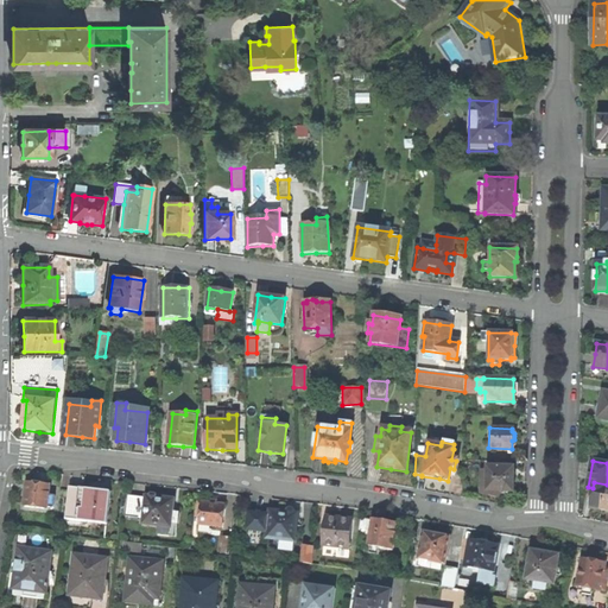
[(499,492),(511,492),(511,468),(487,467),(486,470),(479,470),(479,494),(489,495),(498,496),(499,495),(499,492)]
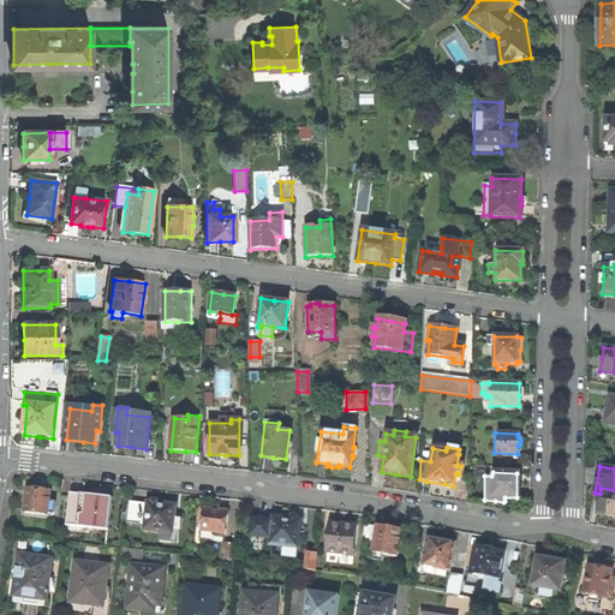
[(614,517),(614,490),(601,488),(599,494),(596,513),(609,515),(614,517)]
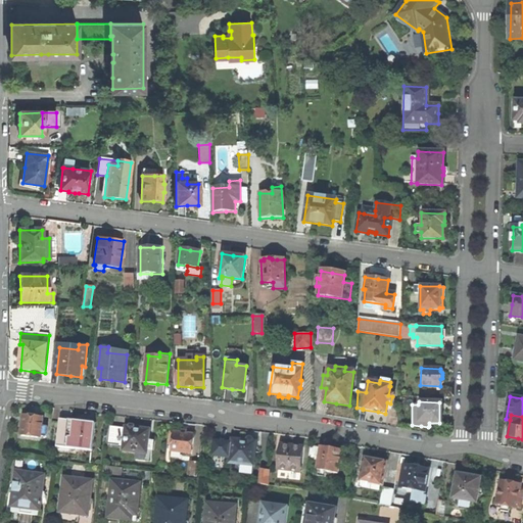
[(22,417),(19,437),(40,439),(41,438),(46,438),(47,428),(42,427),(42,419),(31,418),(22,417)]
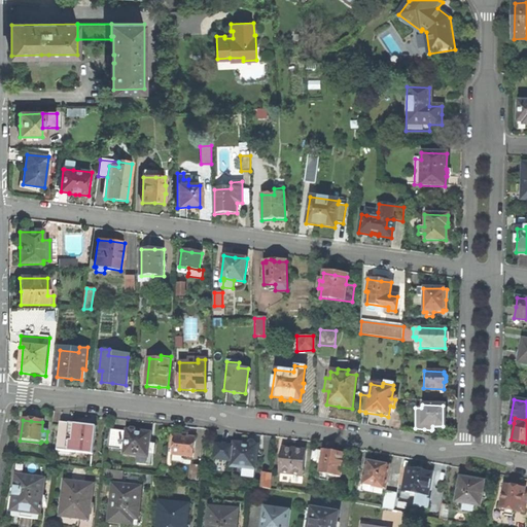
[(79,425),(61,422),(57,450),(93,454),(97,427),(79,425)]
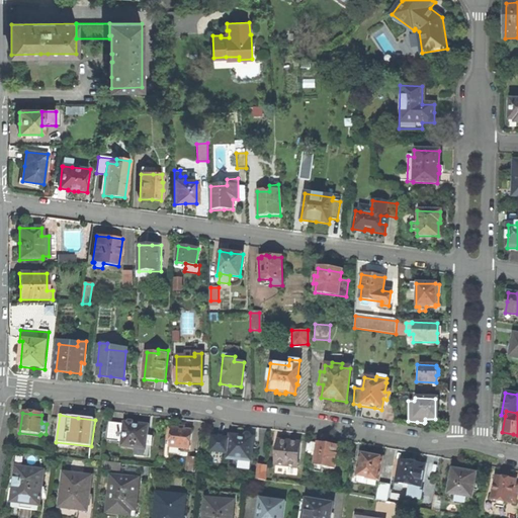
[(107,440),(122,442),(124,424),(109,422),(107,440)]
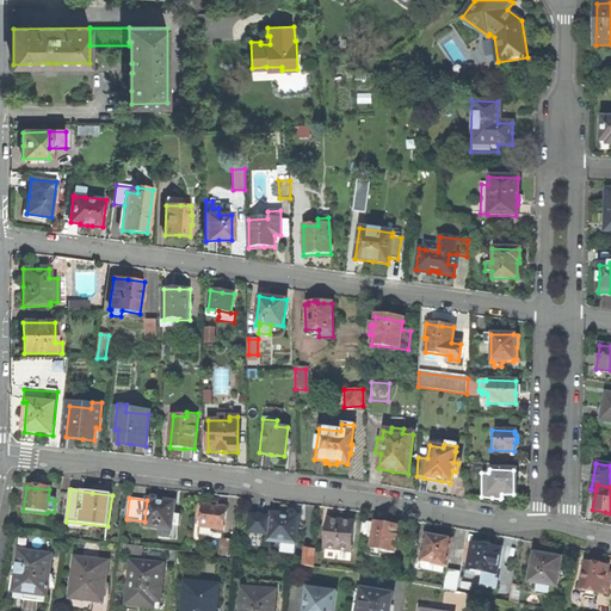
[(162,501),(147,499),(147,500),(144,522),(143,526),(160,529),(159,538),(170,539),(171,531),(172,531),(172,525),(179,526),(180,516),(174,516),(176,503),(162,501)]
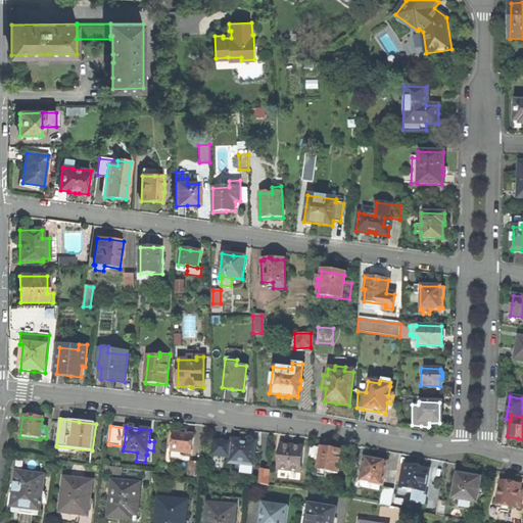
[(173,433),(170,453),(190,455),(192,435),(182,434),(173,433)]
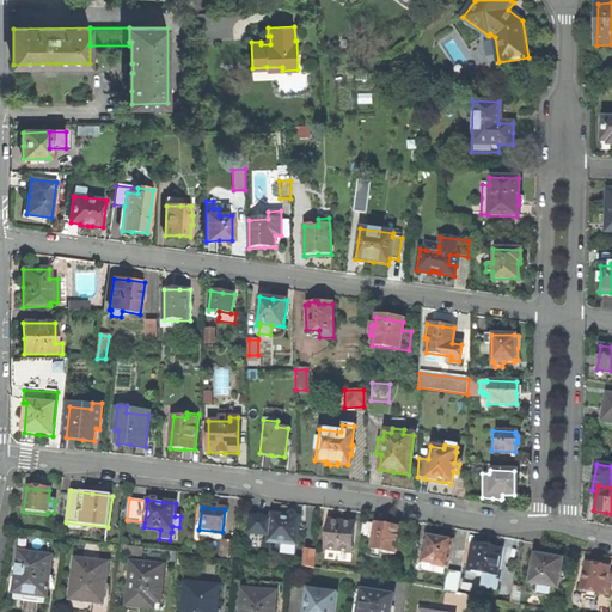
[(269,540),(269,543),(276,544),(276,549),(295,551),(300,518),(297,516),(295,514),(294,513),(293,512),(291,513),(288,514),(288,515),(283,515),(273,514),(271,518),(269,540)]
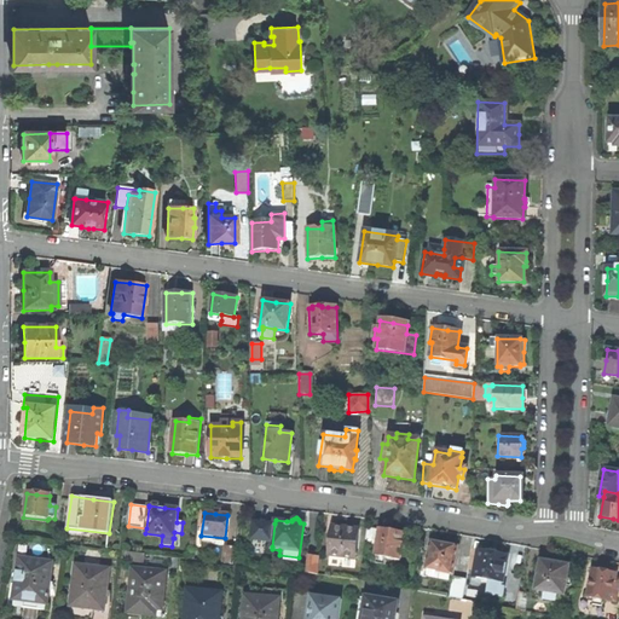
[(252,544),(272,547),(275,524),(255,522),(252,544)]
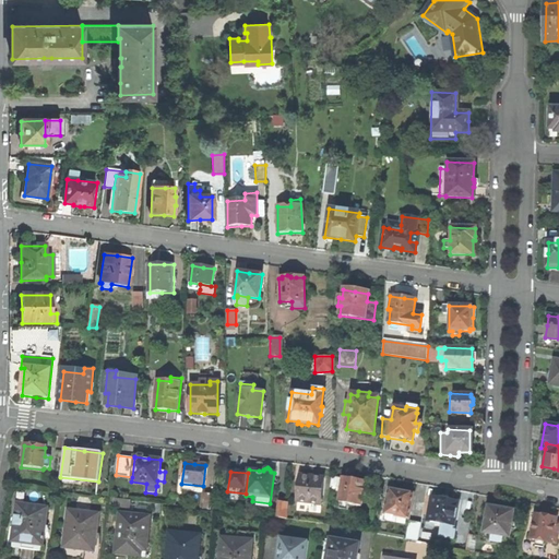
[(337,487),(341,487),(337,501),(341,501),(340,508),(347,509),(348,503),(360,506),(361,498),(363,498),(365,490),(364,489),(365,480),(353,478),(332,474),(330,486),(332,486),(331,489),(337,491),(337,487)]
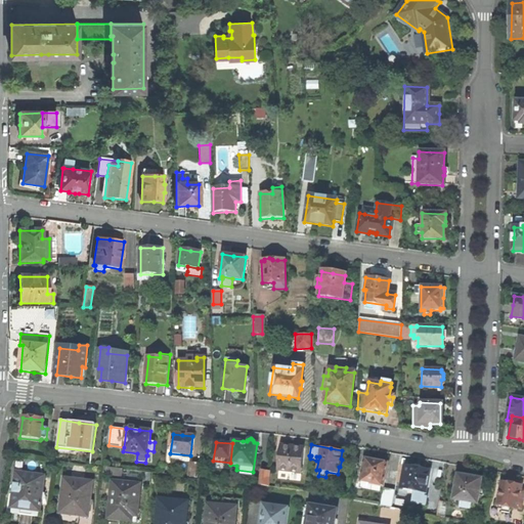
[(280,446),(277,471),(299,474),(302,449),(291,447),(280,446)]
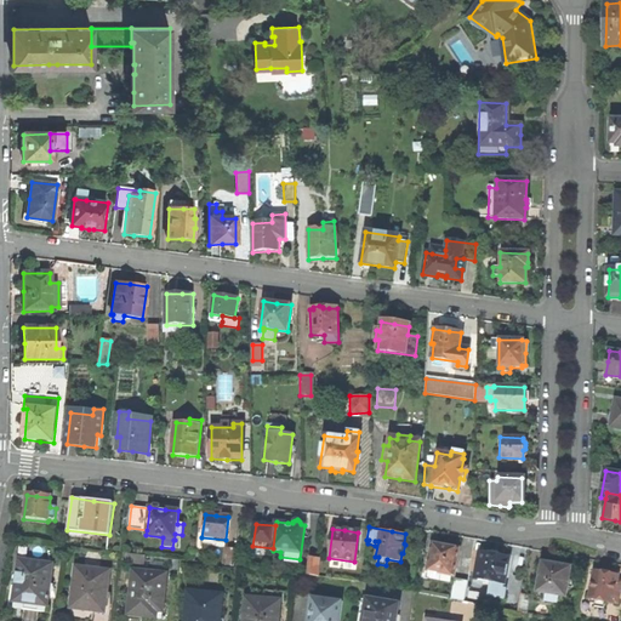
[(439,546),(431,545),(426,571),(453,576),(457,550),(449,548),(450,546),(444,545),(440,545),(439,546)]
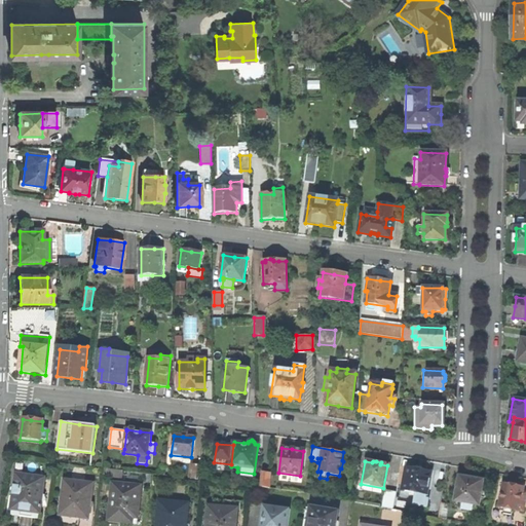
[(199,465),(191,464),(190,479),(198,480),(199,465)]
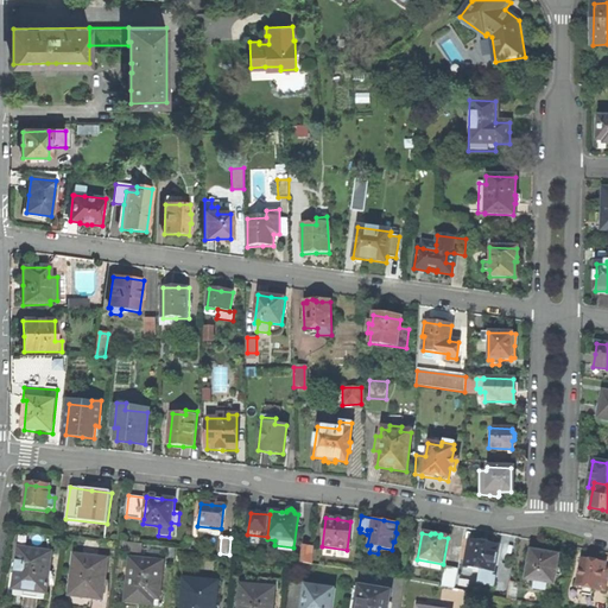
[(493,576),(494,576),(499,545),(483,543),(470,540),(467,561),(466,567),(483,570),(483,572),(482,575),(493,576)]
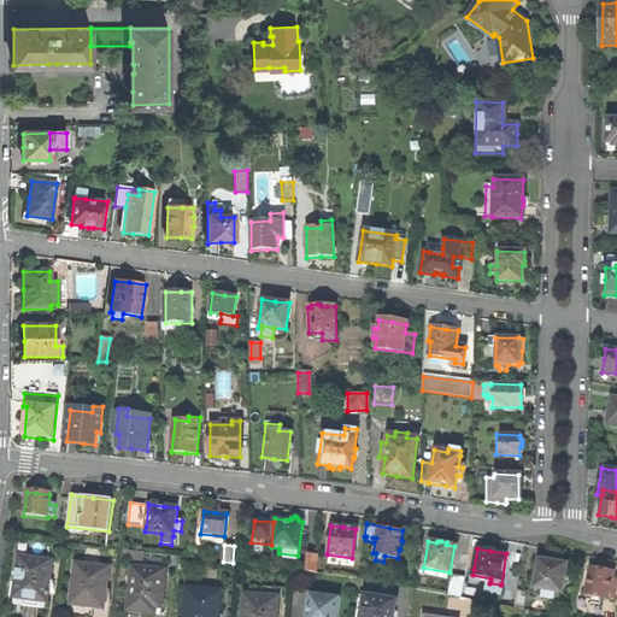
[(317,556),(307,554),(306,574),(315,574),(317,556)]
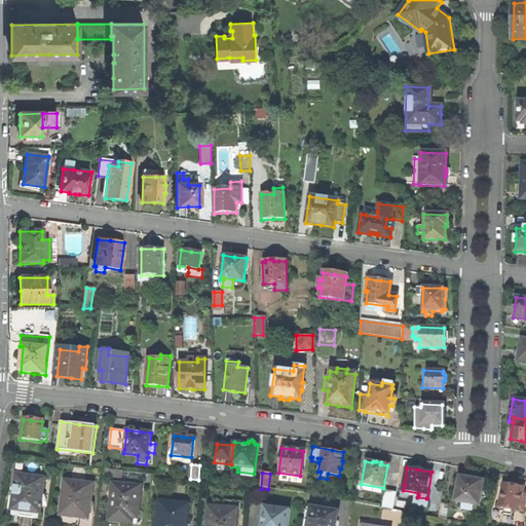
[(31,512),(39,513),(44,479),(15,475),(11,509),(20,510),(21,511),(25,512),(31,513),(31,512)]
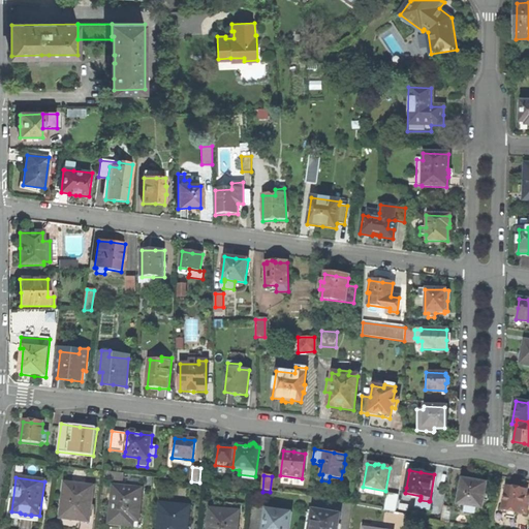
[(475,483),(460,480),(455,510),(473,515),(474,508),(480,509),(485,485),(475,483)]
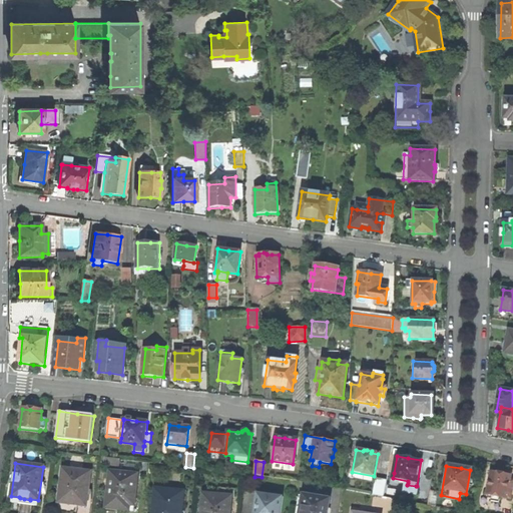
[(63,469),(59,502),(74,504),(86,505),(90,472),(63,469)]
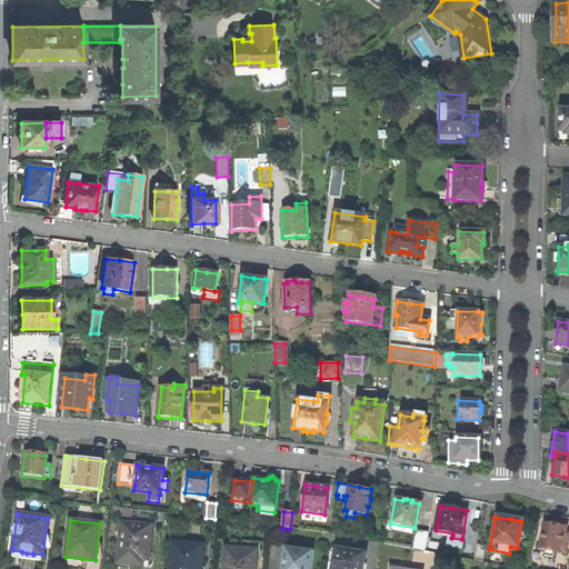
[(122,523),(118,562),(130,563),(143,566),(143,560),(149,560),(152,526),(122,523)]
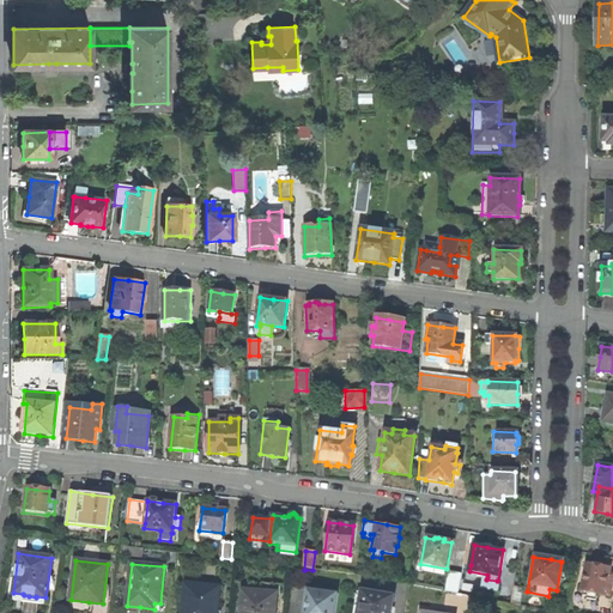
[(594,565),(586,564),(580,592),(587,594),(586,599),(595,601),(596,595),(612,599),(612,581),(612,576),(608,575),(610,569),(594,565)]
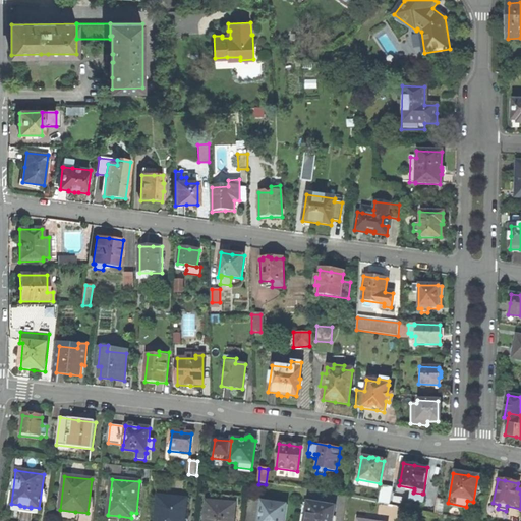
[(392,487),(382,485),(379,502),(389,504),(392,487)]
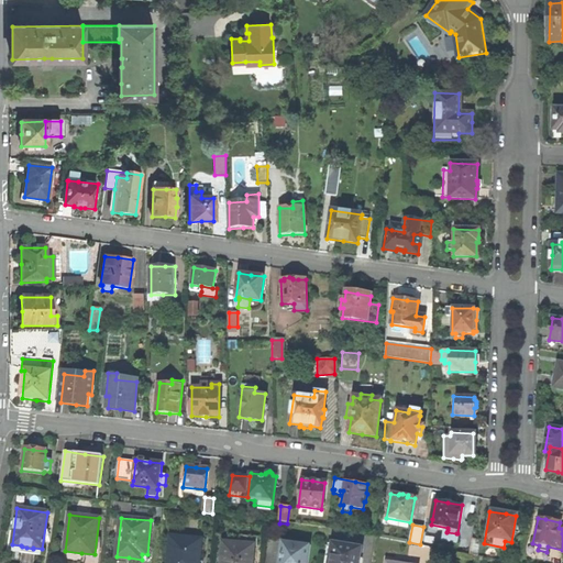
[(460,533),(457,533),(456,533),(446,532),(448,530),(445,530),(444,539),(459,542),(460,533)]
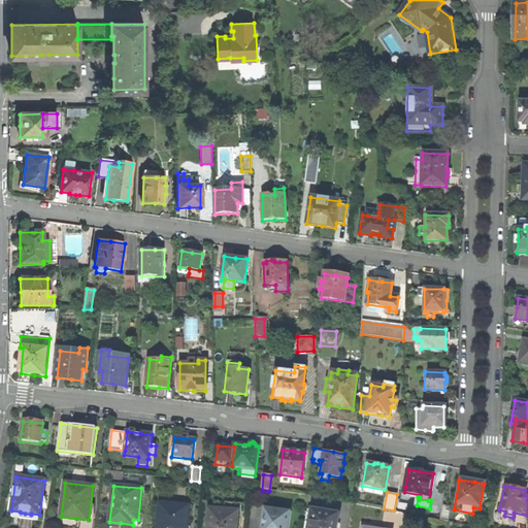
[(160,503),(158,527),(187,527),(190,506),(160,503)]
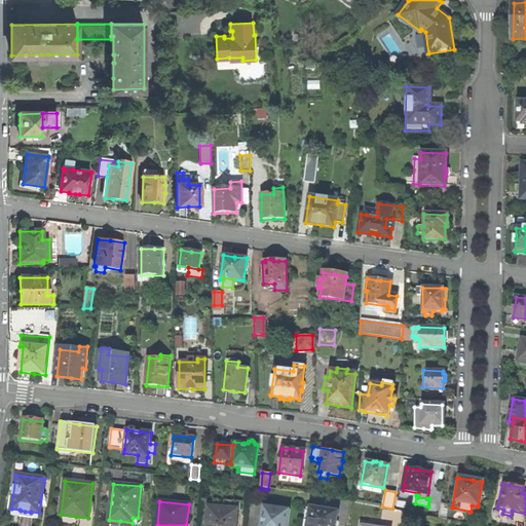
[(437,519),(445,521),(448,505),(440,504),(437,519)]
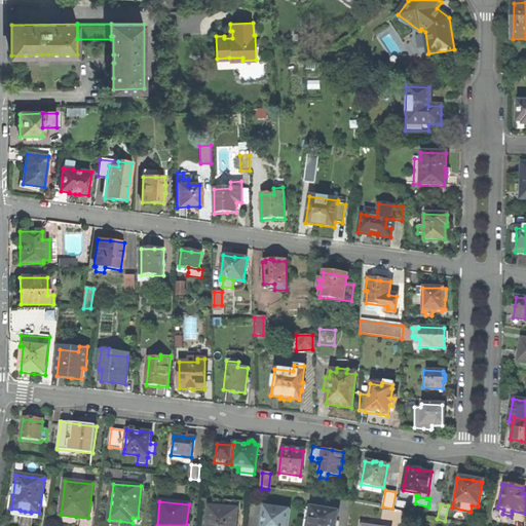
[(209,506),(207,525),(235,525),(237,510),(209,506)]
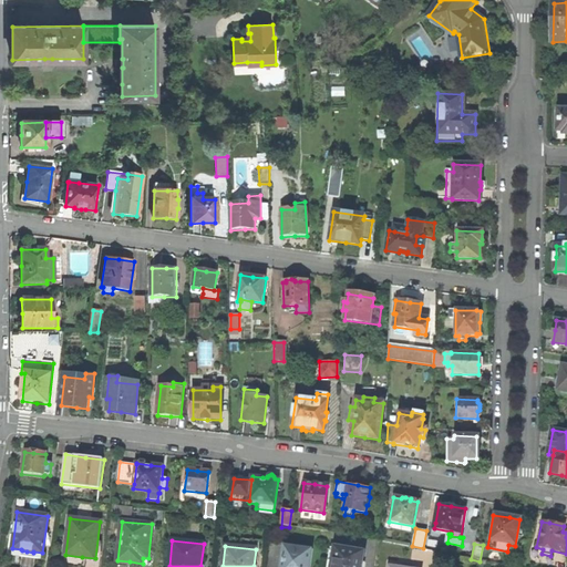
[(285,547),(281,566),(309,566),(312,550),(285,547)]
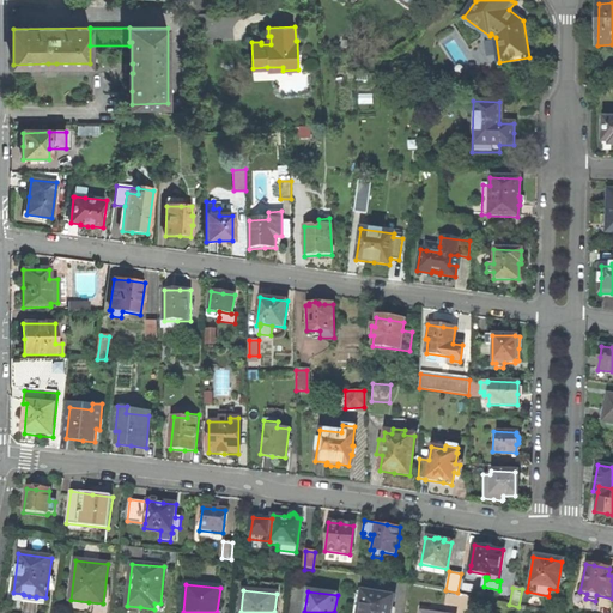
[(392,600),(360,595),(358,612),(389,612),(390,610),(392,600)]
